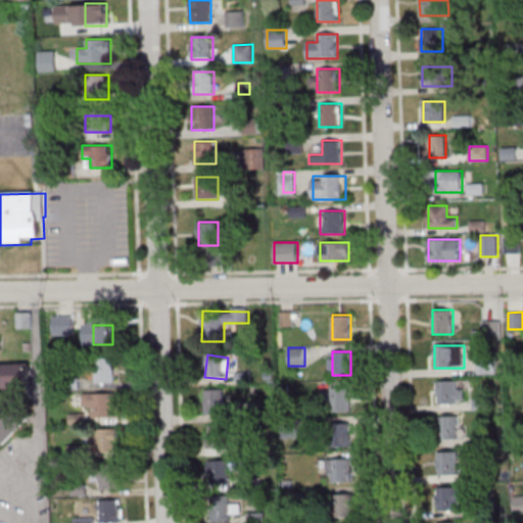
[(114,359),(95,359),(95,383),(114,383),(114,359)]
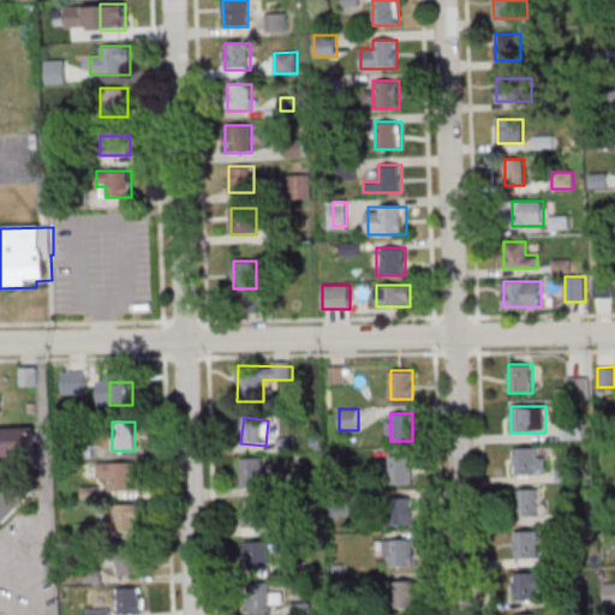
[(0,524),(0,430),(35,430),(36,457),(0,457),(0,458),(37,493),(4,527),(0,524)]
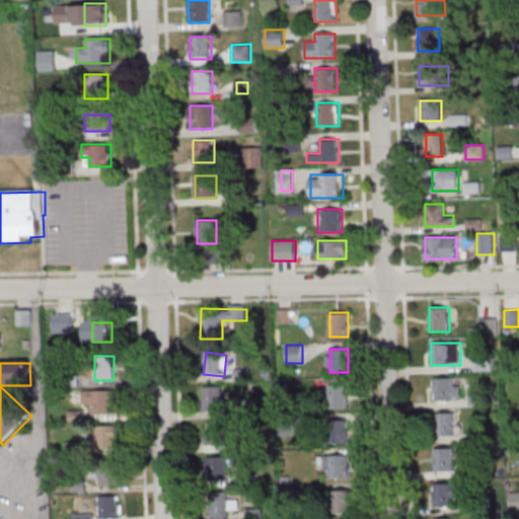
[(434,379),(434,401),(459,401),(459,379),(434,379)]
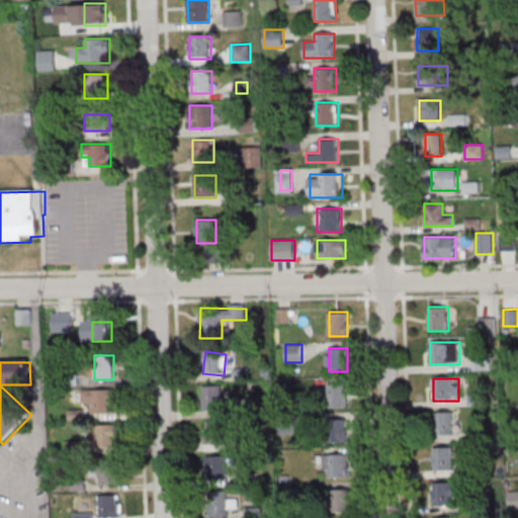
[(347,383),(328,383),(328,407),(347,407),(347,383)]
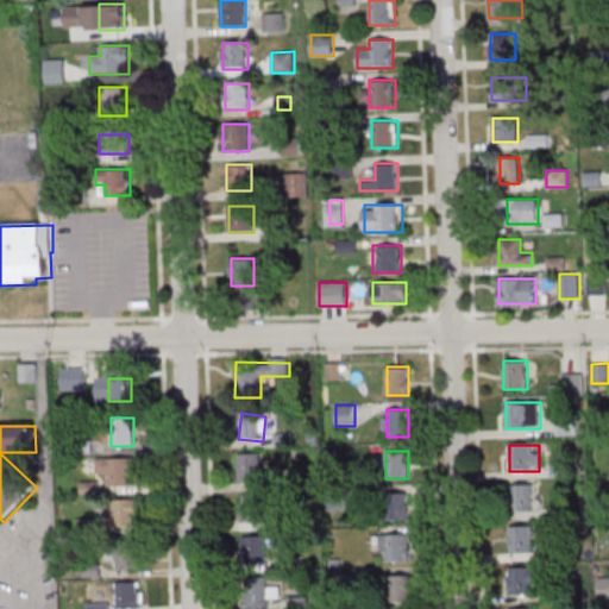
[(238,482),(261,482),(261,453),(238,453),(238,482)]
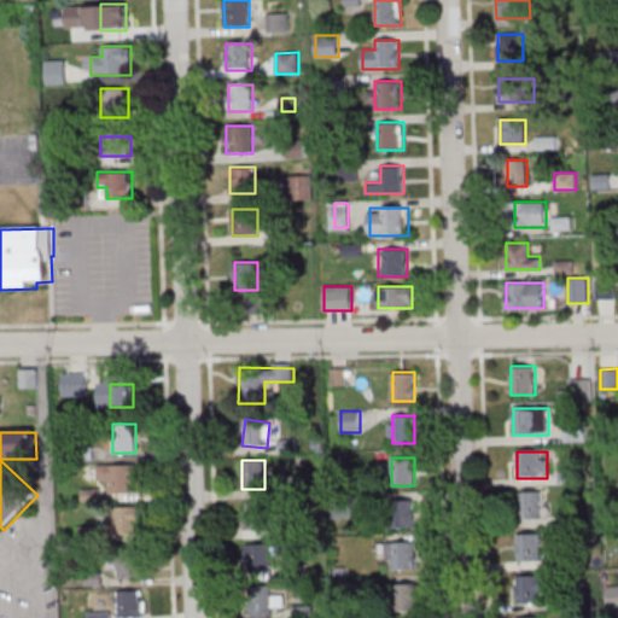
[(99,465),(99,482),(110,482),(110,494),(136,494),(136,465),(99,465)]
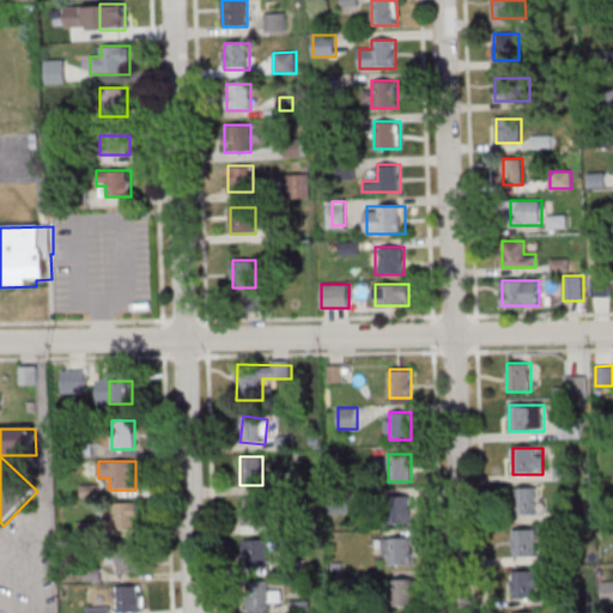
[(538,487),(516,487),(516,515),(538,515),(538,487)]
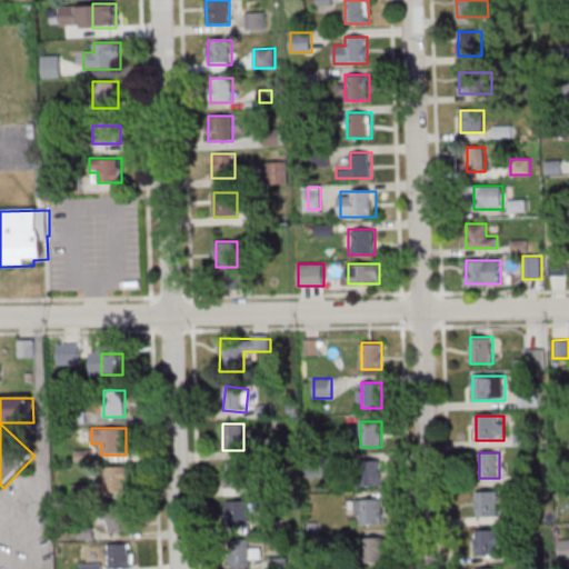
[(381,487),(381,460),(359,460),(359,487),(381,487)]
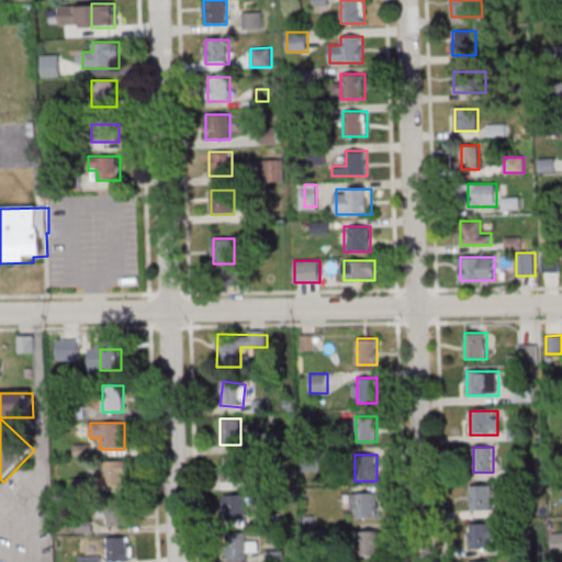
[(223,458),(223,482),(249,482),(249,458),(223,458)]
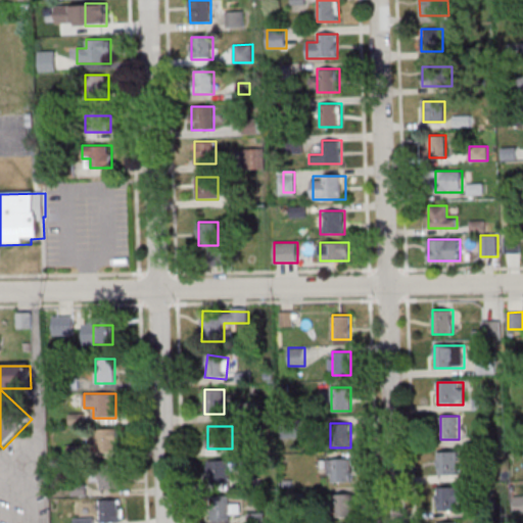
[(119,429),(90,429),(90,452),(119,452),(119,429)]
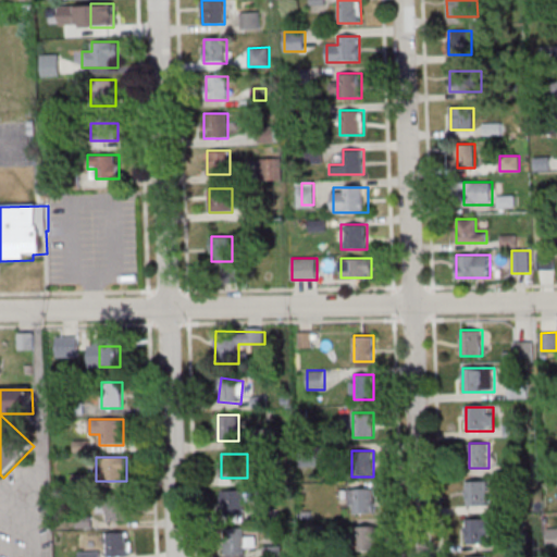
[(489,481),(467,481),(467,506),(489,506),(489,481)]
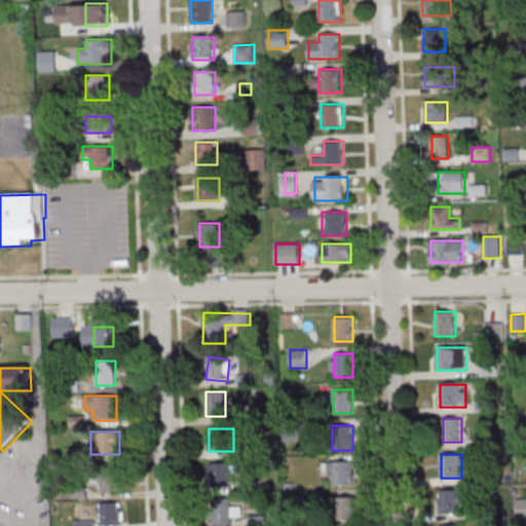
[(354,461),(329,461),(329,485),(354,485),(354,461)]
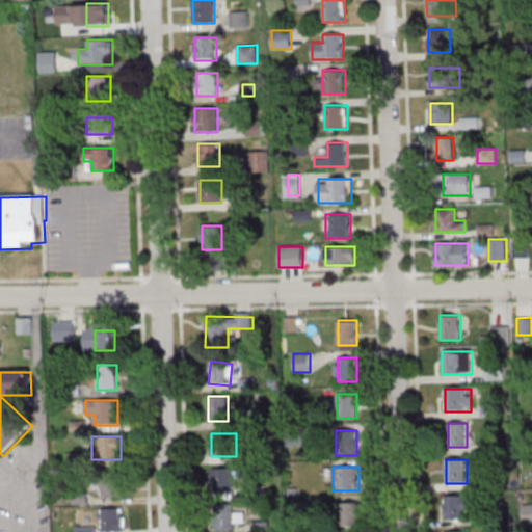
[(211,491),(234,491),(234,468),(211,468),(211,491)]
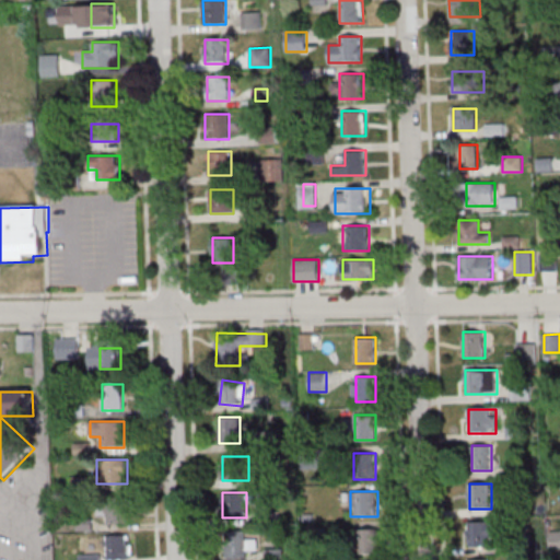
[(128,523),(128,498),(103,498),(103,513),(106,513),(106,523),(128,523)]
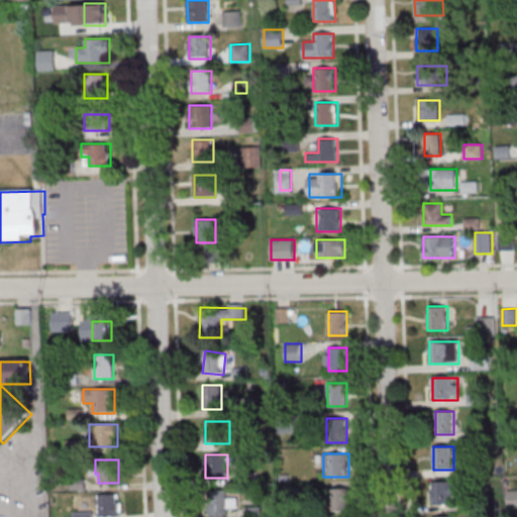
[(453,493),(463,494),(463,481),(433,481),(433,504),(452,505),(453,493)]
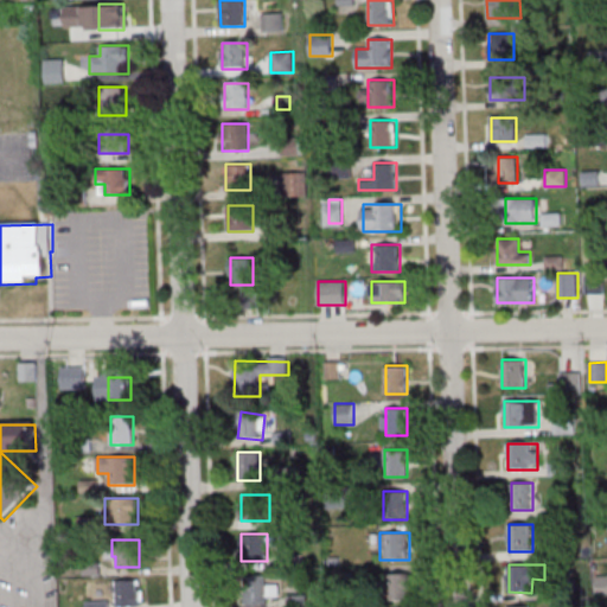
[(413,574),(387,574),(387,601),(413,601),(413,574)]
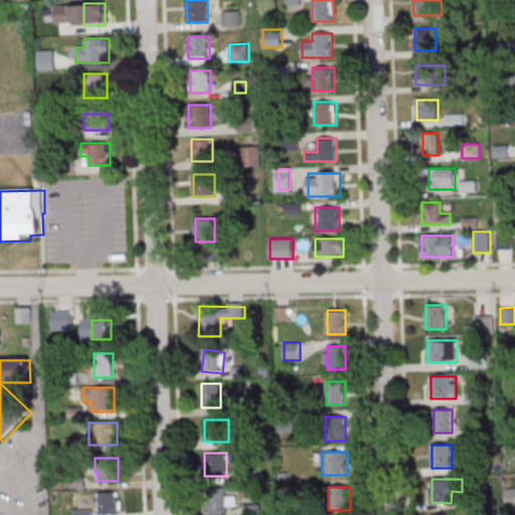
[(99,492),(99,514),(121,514),(121,492),(99,492)]
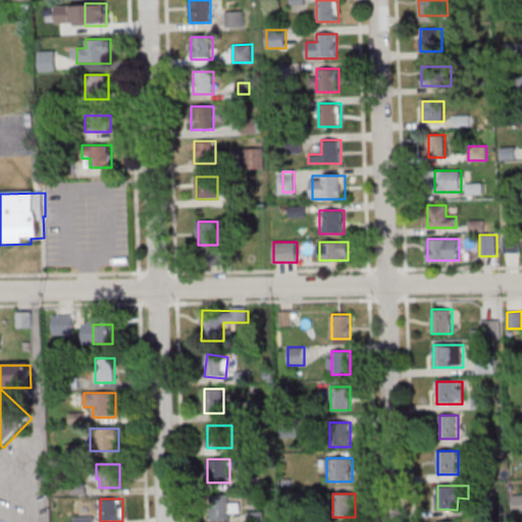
[(231,520),(231,513),(239,513),(239,502),(210,502),(210,520),(231,520)]
